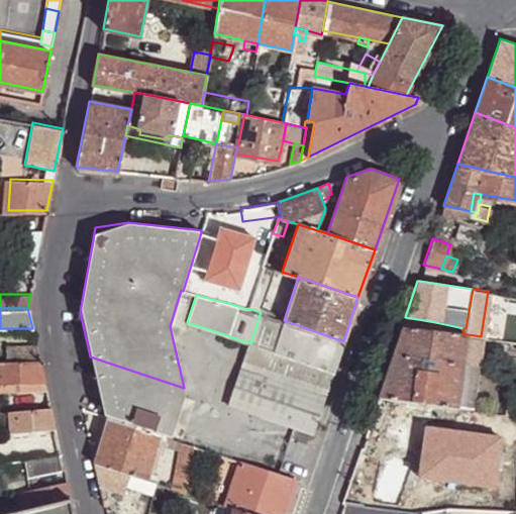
[(240,369),(325,395),(333,370),(274,350),(284,320),(261,312),(250,343),(248,342),(240,369)]
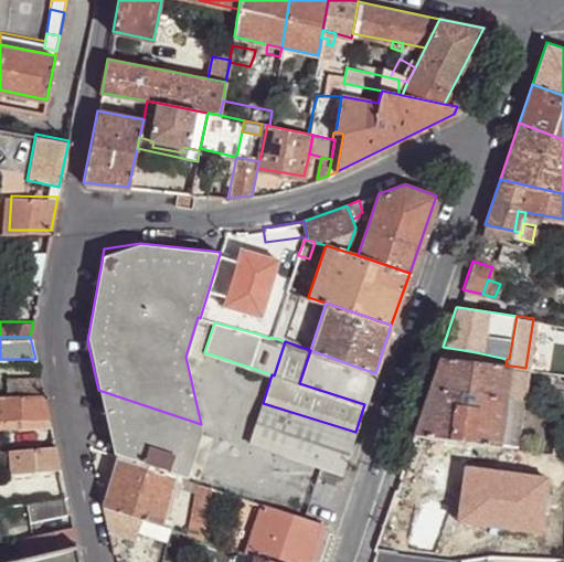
[(470,351),(443,347),(439,357),(468,361),(469,361),(470,351)]
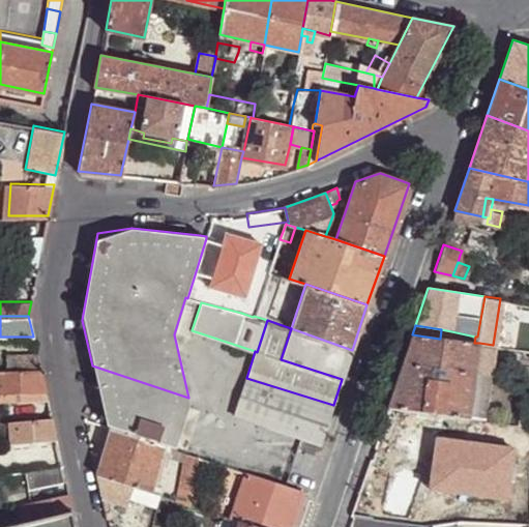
[(281,359),(342,379),(352,350),(291,328),(281,359)]
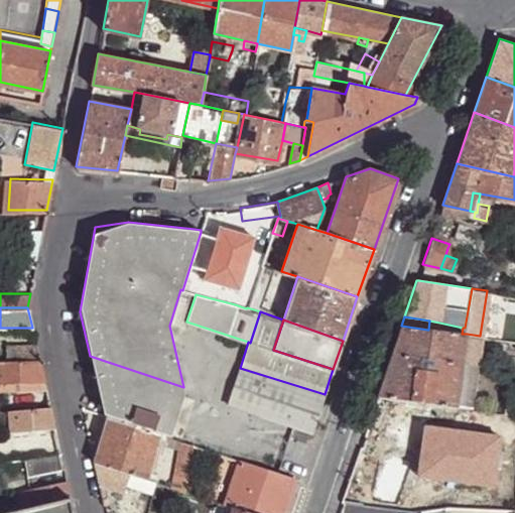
[(462,334),(463,328),(439,323),(437,331),(462,334)]
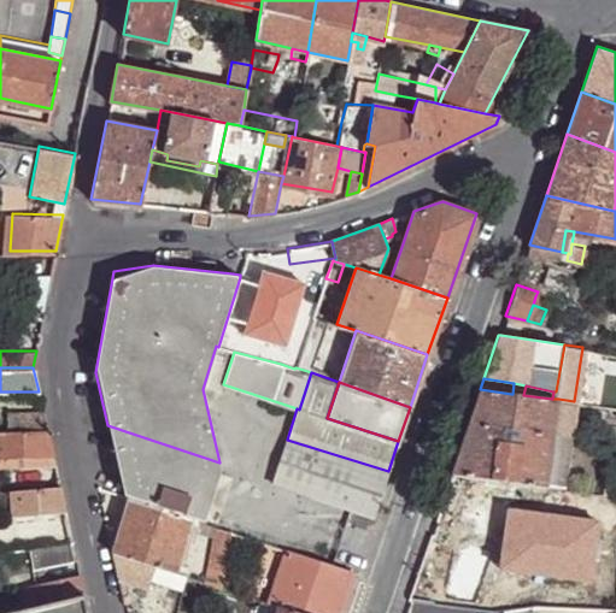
[(515,481),(545,484),(553,432),(558,399),(552,399),(523,395),(520,395),(518,401),(511,400),(511,394),(480,389),(451,472),(515,481)]
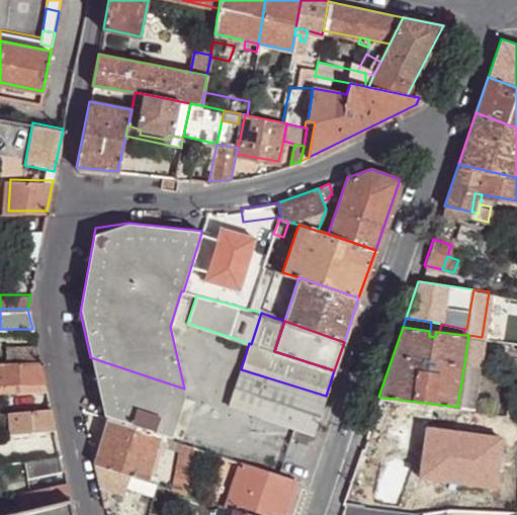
[(481,365),(485,338),(482,337),(468,335),(464,363),(480,365),(481,365)]
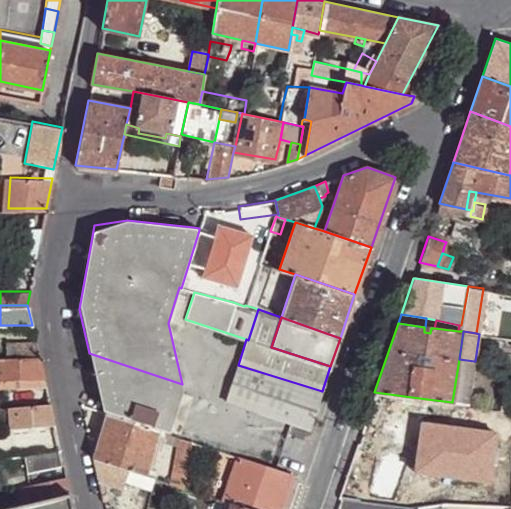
[(38,354),(35,338),(6,339),(7,355),(38,354)]
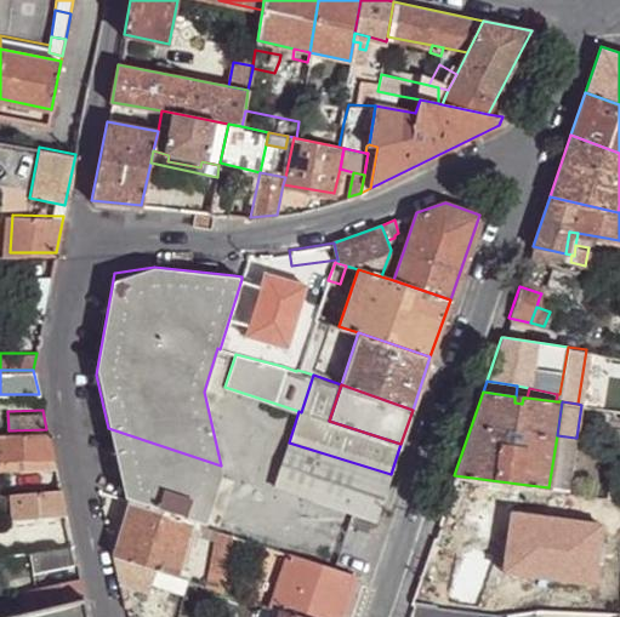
[(124,497),(129,498),(192,519),(199,523),(205,525),(223,474),(221,466),(108,428),(124,497)]
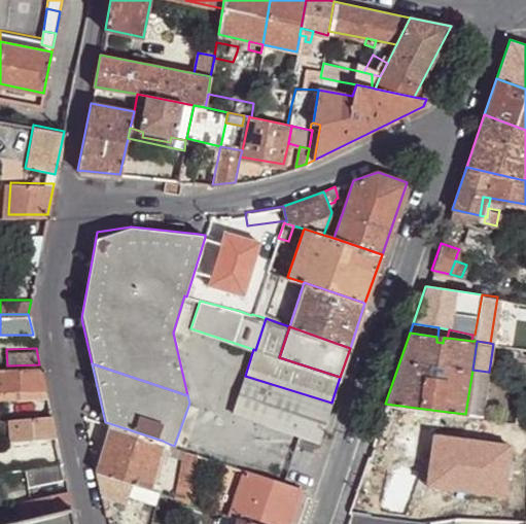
[(39,364),(7,365),(0,365),(0,397),(46,395),(39,364)]
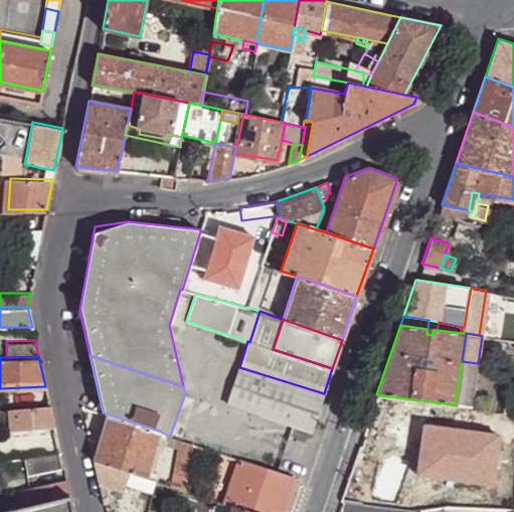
[(455,404),(471,406),(477,363),(462,361),(455,404)]
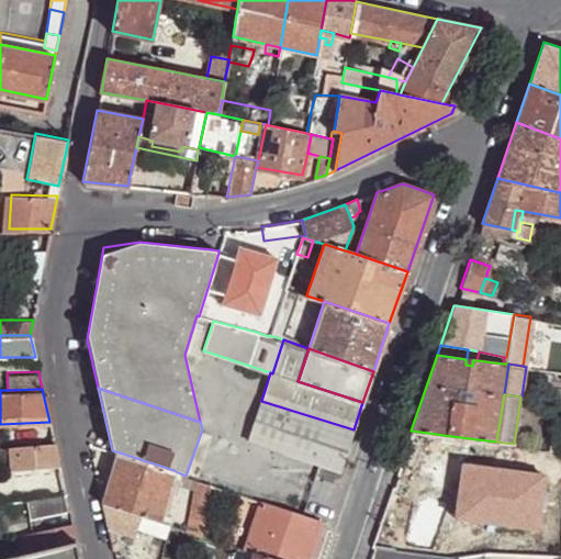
[(249,438),(339,468),(354,429),(261,401),(249,438)]
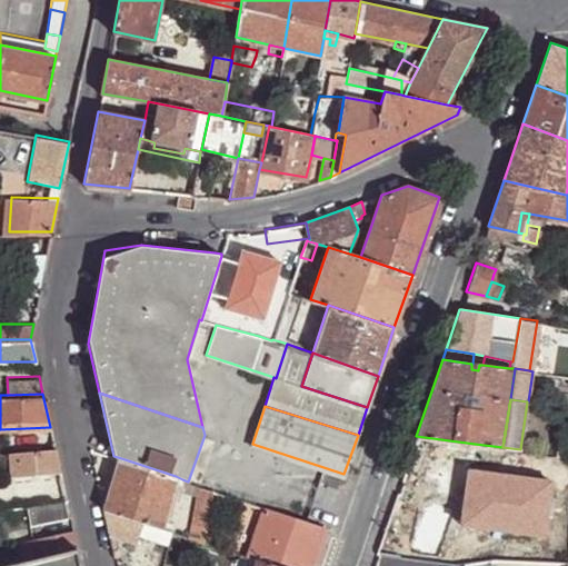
[(502,447),(475,444),(471,469),(461,467),(455,522),(534,533),(541,478),(519,475),(522,449),(520,449),(502,447)]
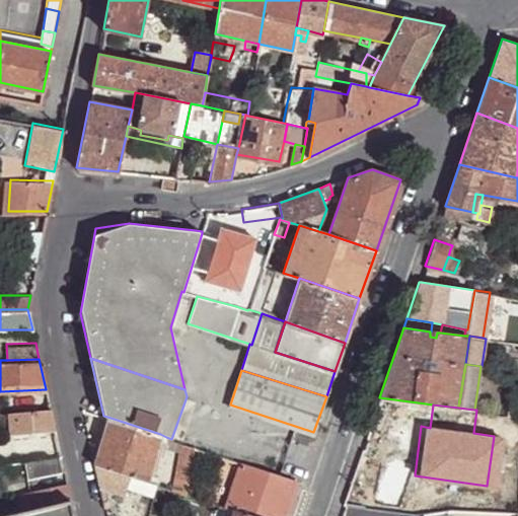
[(55,430),(50,410),(7,413),(8,422),(8,434),(55,430)]
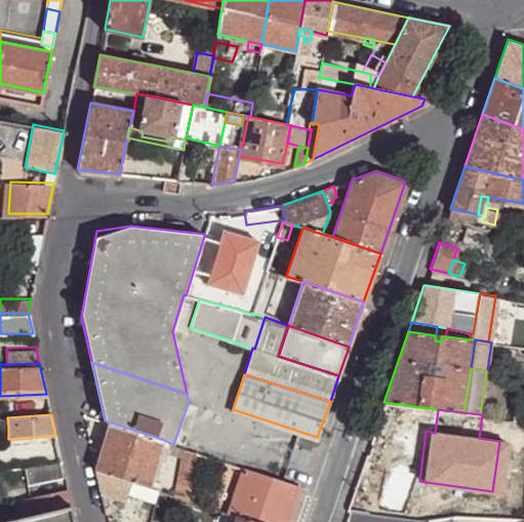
[(109,422),(95,469),(129,479),(148,485),(151,478),(156,459),(162,439),(109,422)]
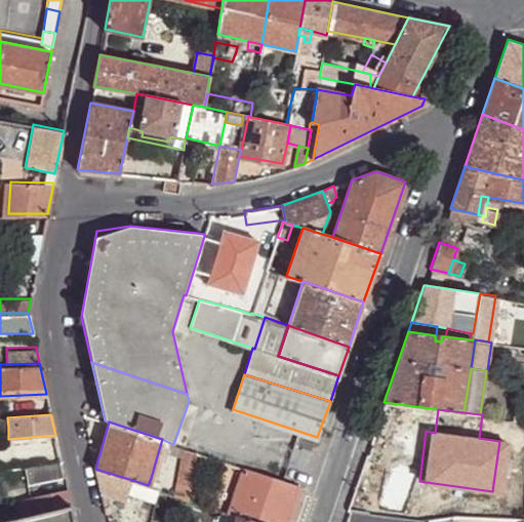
[(168,442),(162,439),(156,459),(162,460),(165,449),(168,442)]
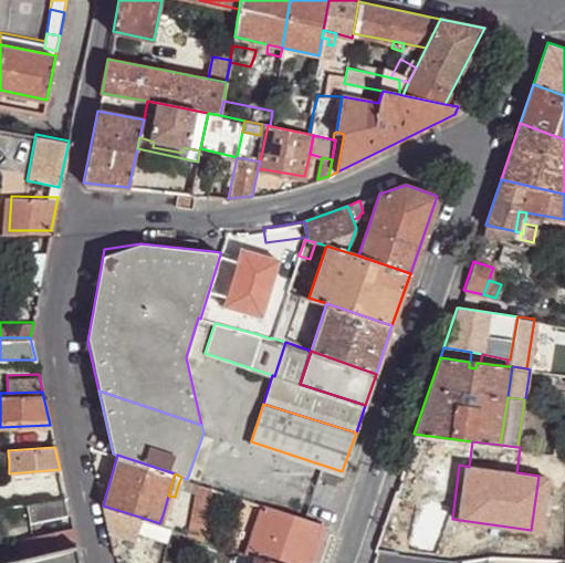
[(178,485),(195,491),(197,481),(187,479),(181,477),(178,485)]
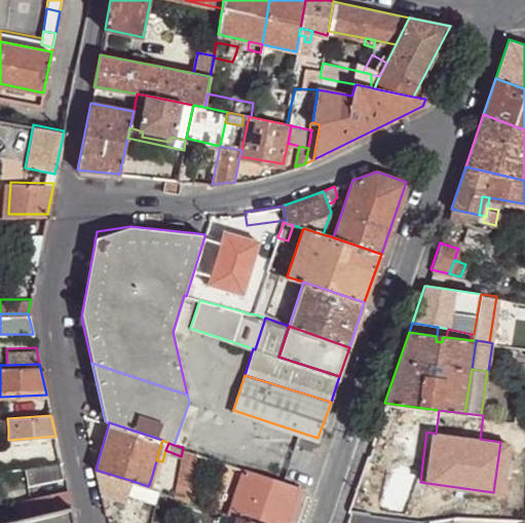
[(181,456),(174,494),(186,498),(193,458),(194,452),(183,447),(181,456)]
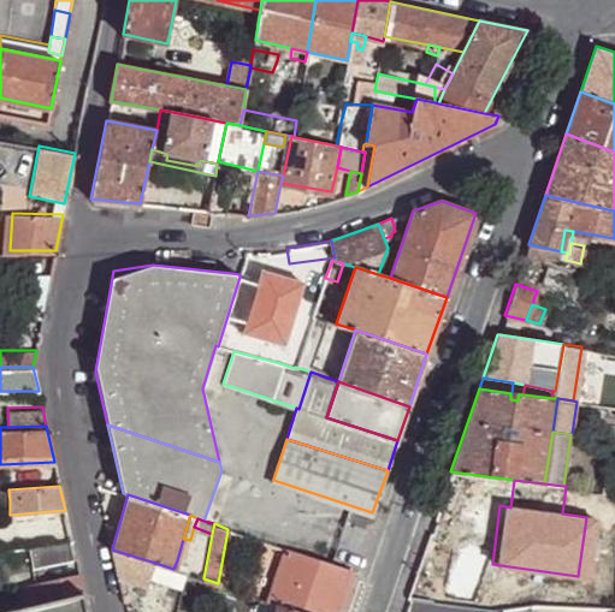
[(228,529),(226,536),(241,541),(243,535),(228,529)]
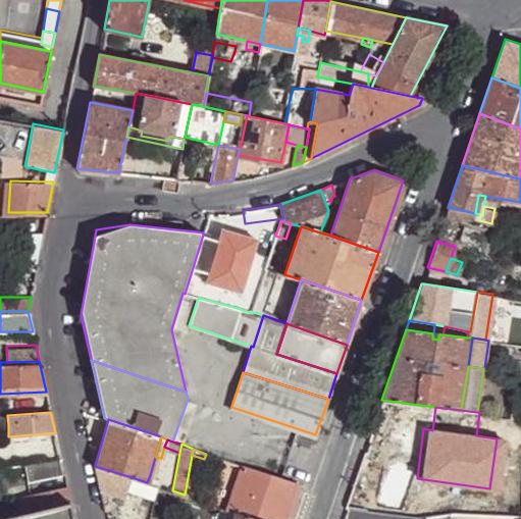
[(64,472),(61,456),(24,462),(28,479),(64,472)]
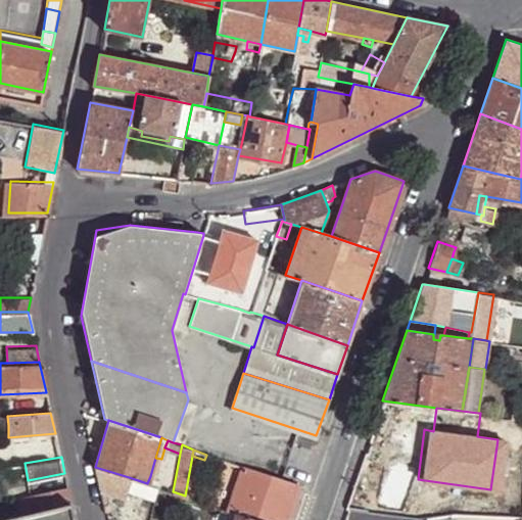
[(241,466),(225,510),(237,513),(256,519),(286,519),(298,485),(241,466)]
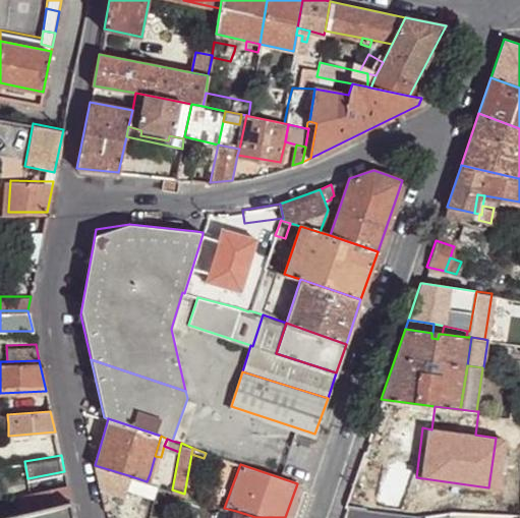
[(95,465),(100,485),(124,494),(126,482),(128,475),(95,465)]
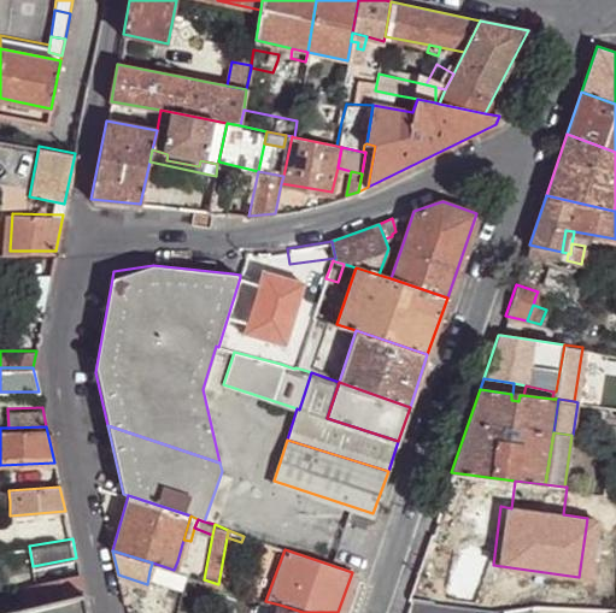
[(177,561),(174,570),(185,573),(189,565),(177,561)]
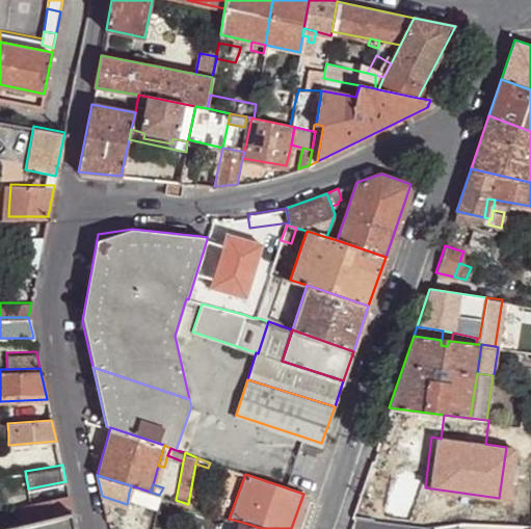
[(131,485),(129,493),(147,500),(150,492),(131,485)]
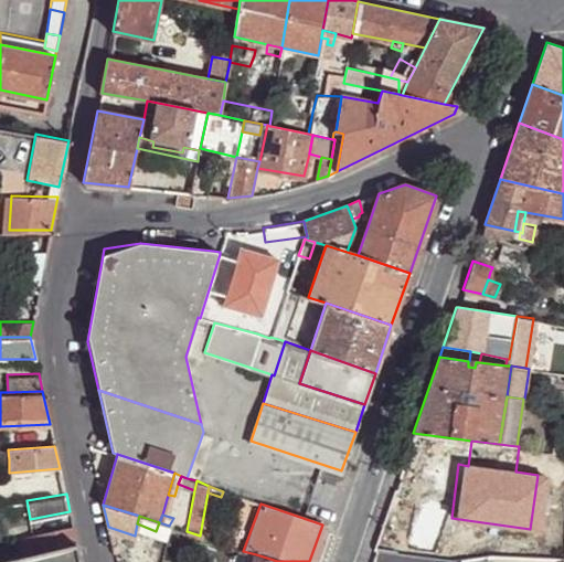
[(159,522),(156,531),(166,533),(169,526),(159,522)]
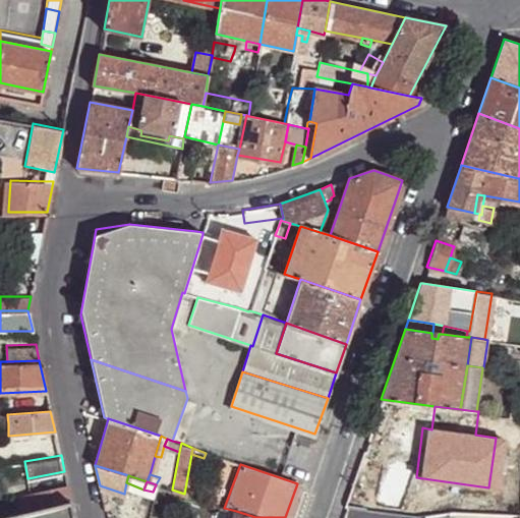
[(70,501),(67,484),(29,494),(32,509),(70,501)]
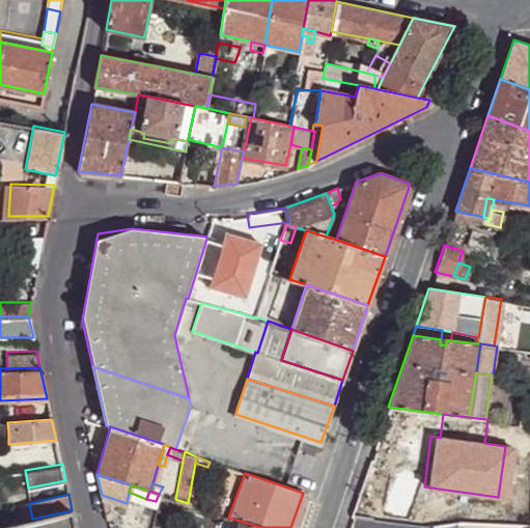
[(32,519),(0,526),(0,527),(75,527),(72,510),(32,519)]
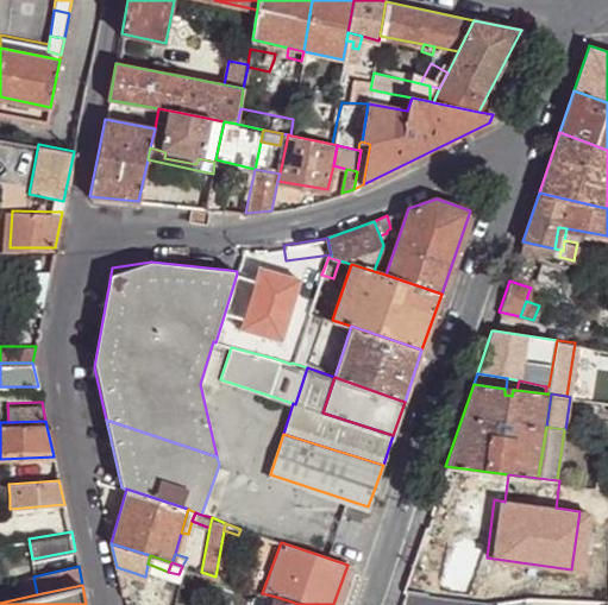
[(273,604),(276,597),(262,593),(257,604),(273,604)]
